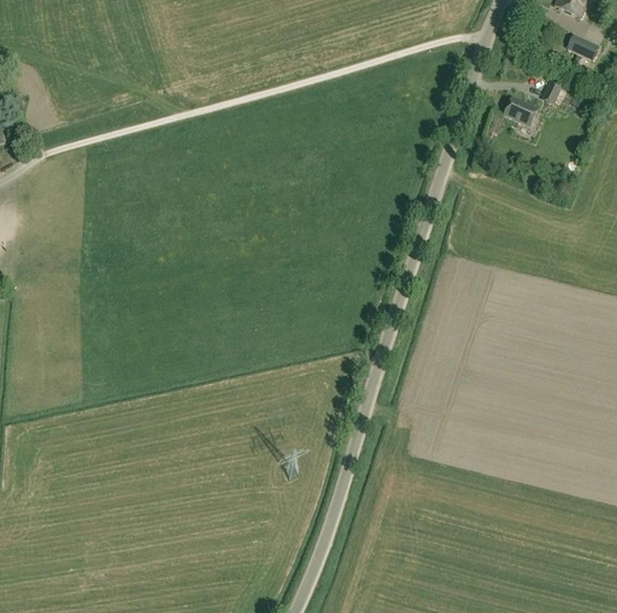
[(556,0),(554,5),(581,17),(588,0),(556,0)]
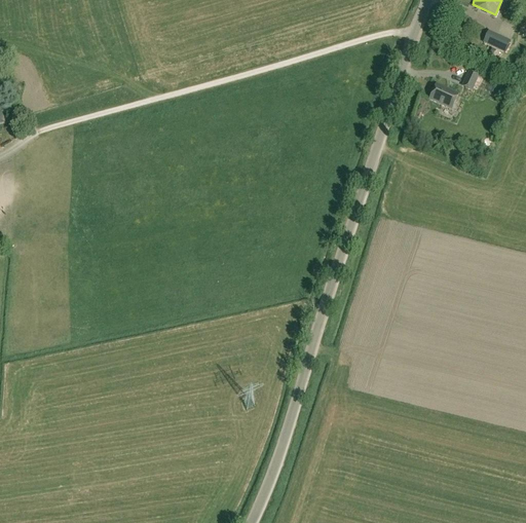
[(496,33),(488,29),(483,40),(491,44),(496,33)]
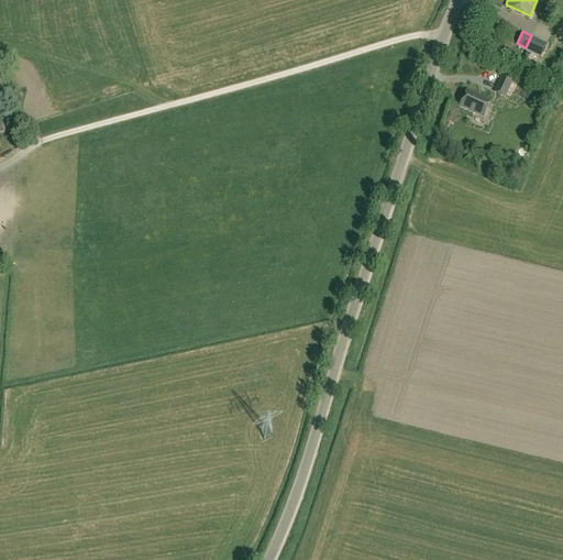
[(545,42),(531,35),(526,47),(540,54),(545,42)]
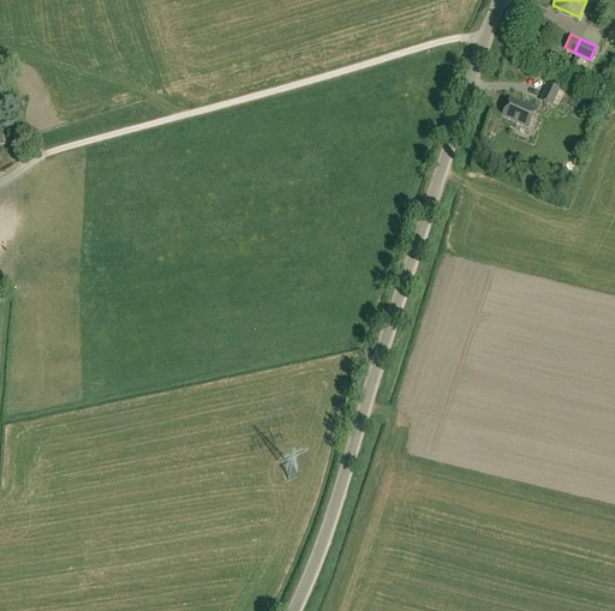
[(559,87),(548,82),(543,93),(545,94),(543,100),(551,102),(559,87)]
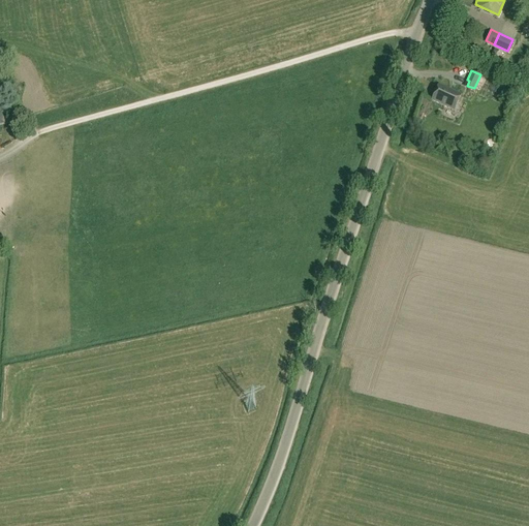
[(447,87),(438,83),(432,97),(454,107),(461,93),(453,89),(452,89),(447,87)]
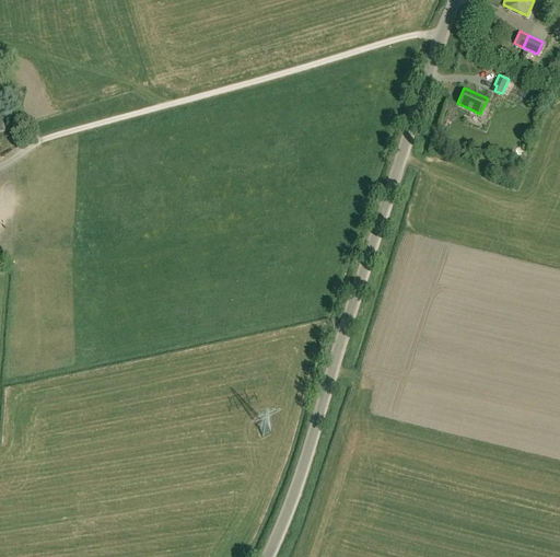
All buildings are outlined.
